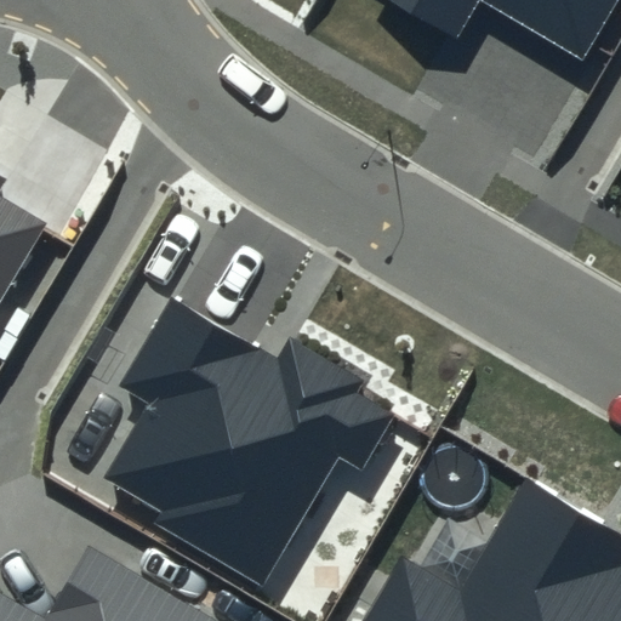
[(388,0),(456,39),(478,0),(479,0),(581,60),(615,0),(388,0)]
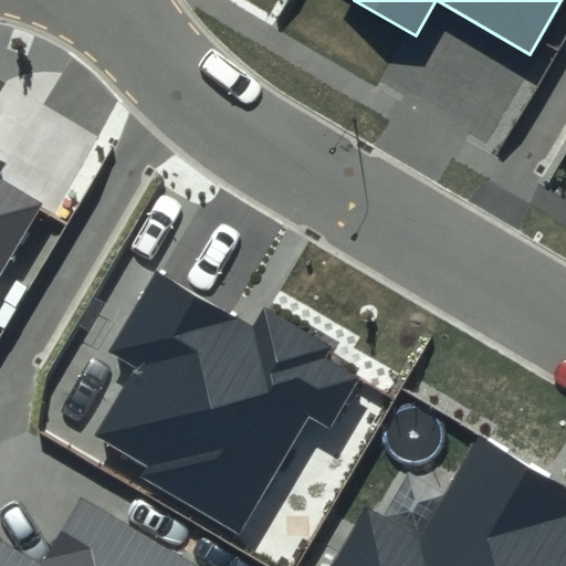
[(0,274),(42,203),(0,178),(0,176),(8,164),(0,159),(0,274)]
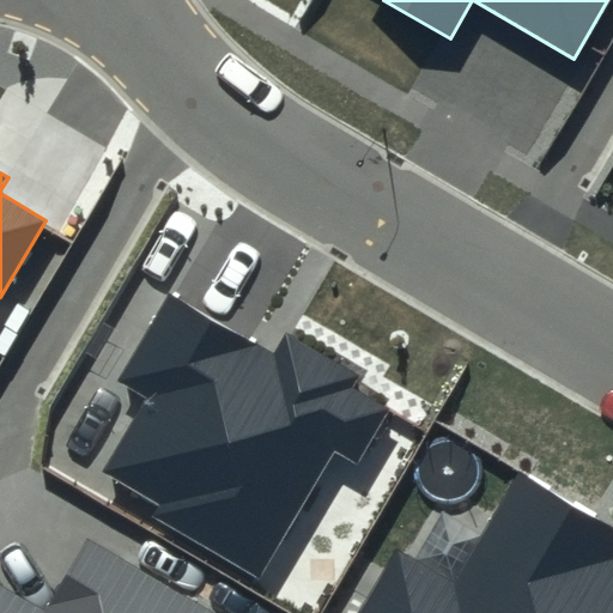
[(273,354),(169,293),(117,381),(143,396),(99,469),(161,505),(153,516),(260,578),(334,451),(358,466),(390,411),(351,388),(357,376),(285,334),(273,354)]
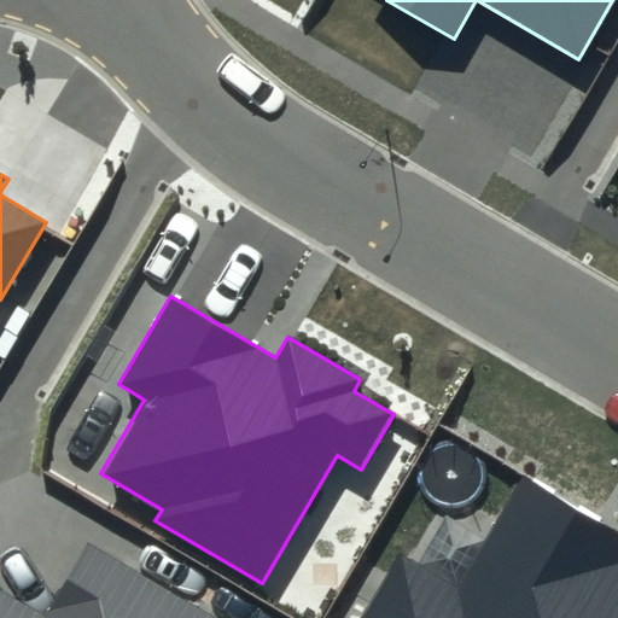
[(617,564),(617,534),(524,481),(461,590),(397,554),(361,617),(617,617),(617,564)]
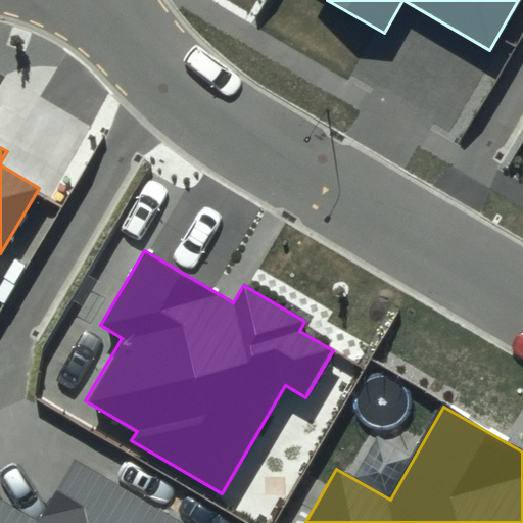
[(187,522),(73,455),(36,517),(0,495),(0,522),(187,522)]
